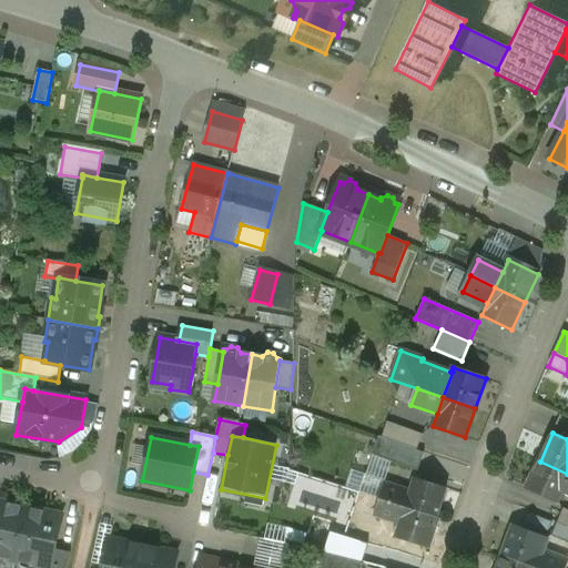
[(425,453),(379,437),(374,456),(418,472),(425,453)]
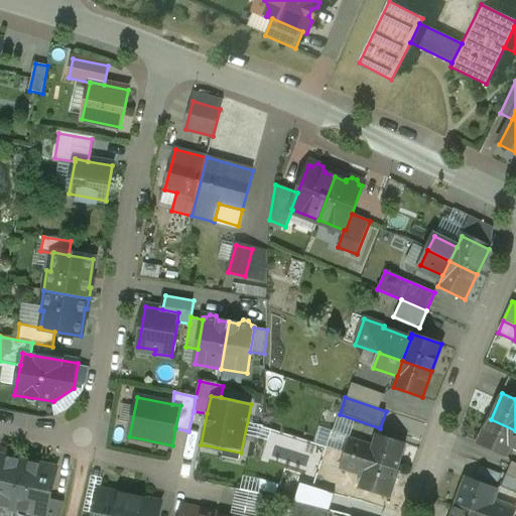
[(515,436),(515,430),(491,419),(479,443),(507,457),(512,446),(515,436)]
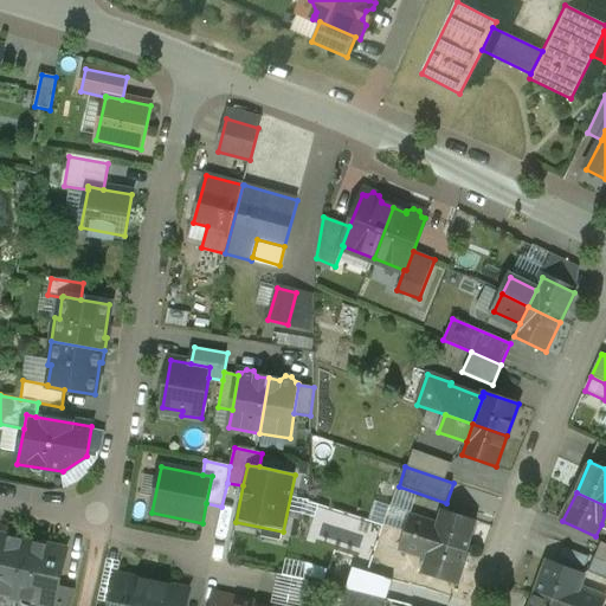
[(476,521),(442,510),(438,523),(432,541),(466,553),(476,521)]
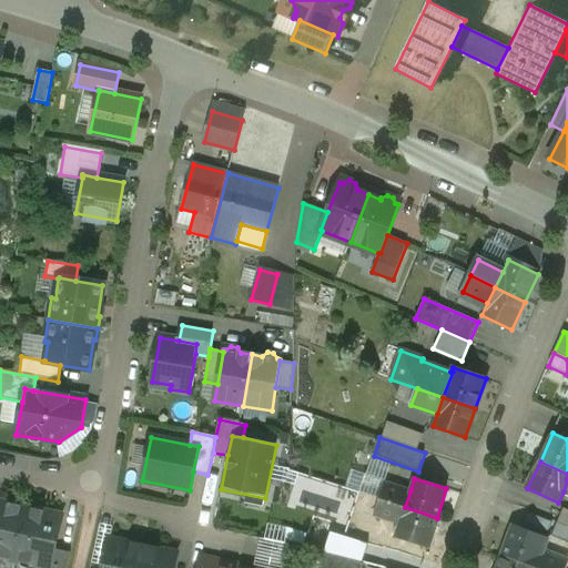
[(411,490),(385,483),(379,499),(405,507),(411,490)]
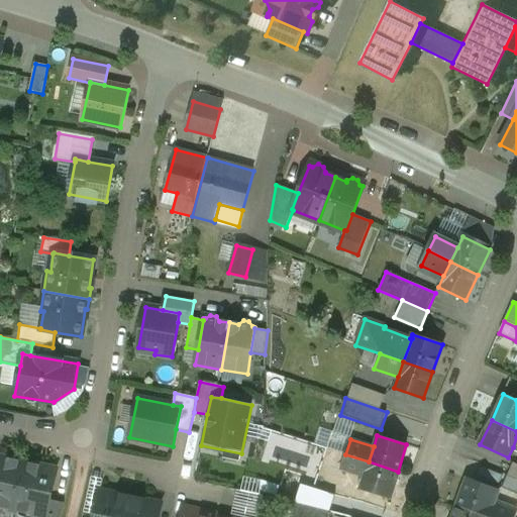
[(369,461),(345,454),(340,470),(364,478),(369,461)]
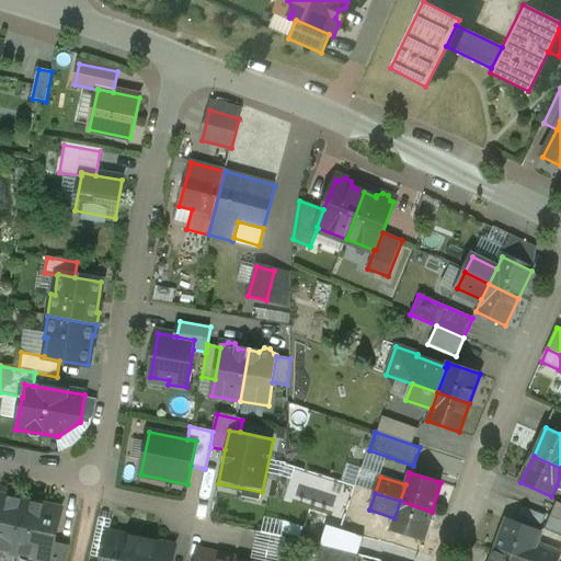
[(26,502),(0,496),(0,550),(15,553),(26,502)]
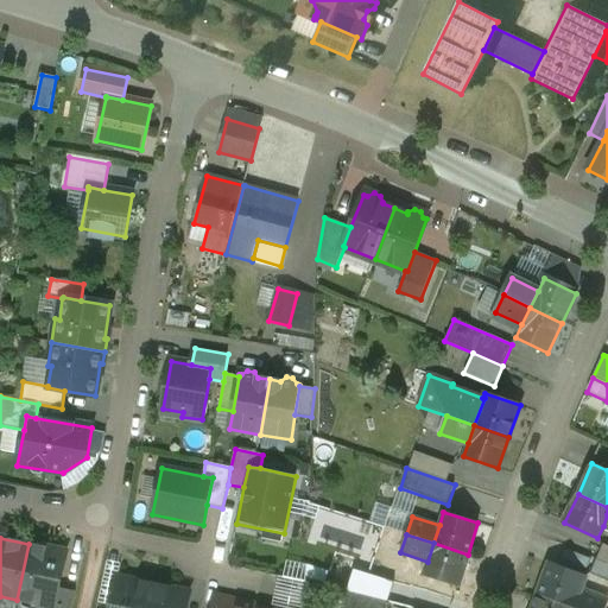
[(607,543),(605,542),(596,561),(607,565),(607,543)]
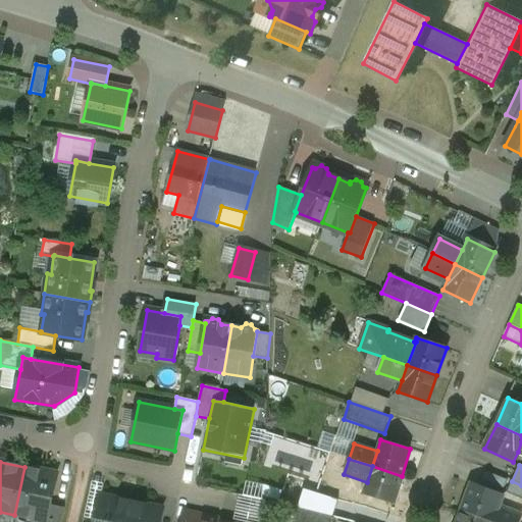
[(402,476),(372,466),(367,482),(363,493),(393,503),(402,476)]
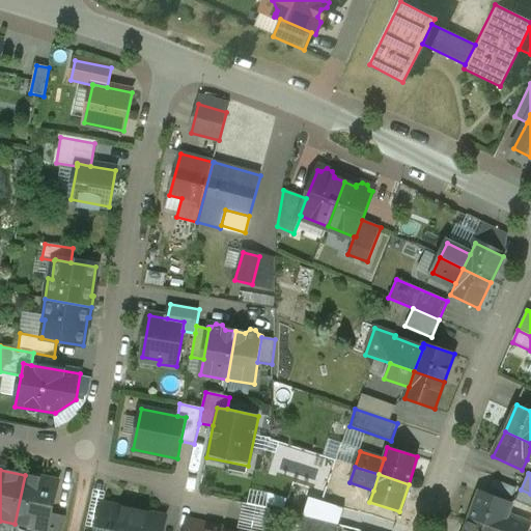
[(58,482),(25,475),(15,524),(46,530),(47,530),(51,515),(58,482)]
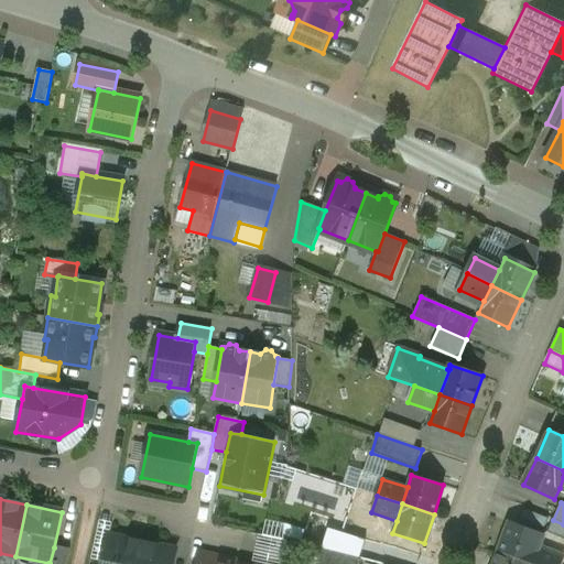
[(99,520),(91,559),(104,562),(109,537),(112,523),(99,520)]
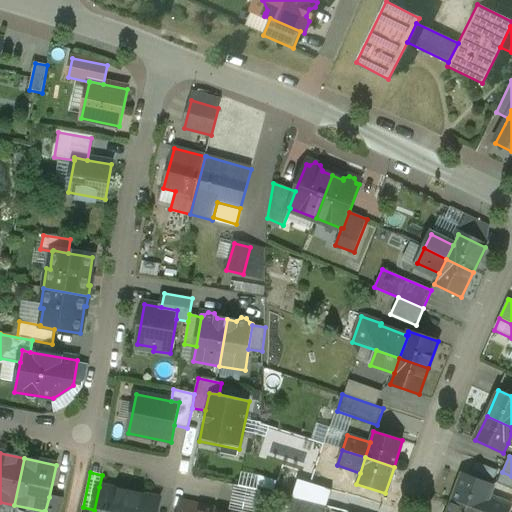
[(511,476),(502,472),(497,483),(511,488),(511,476)]
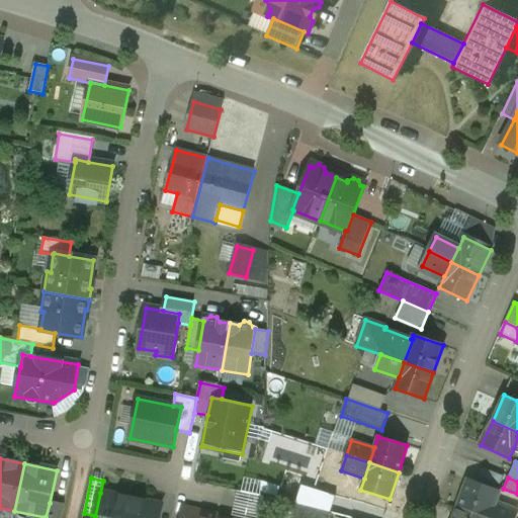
[(498,492),(468,481),(459,507),(488,517),(513,517),(516,511),(493,503),(498,492)]
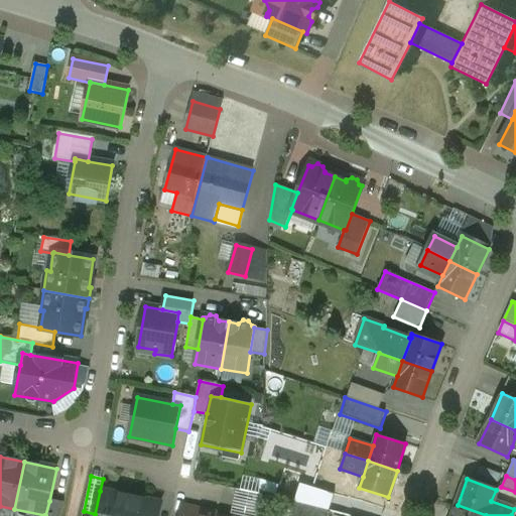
[(126,515),(130,497),(100,491),(95,514),(94,515),(126,515)]
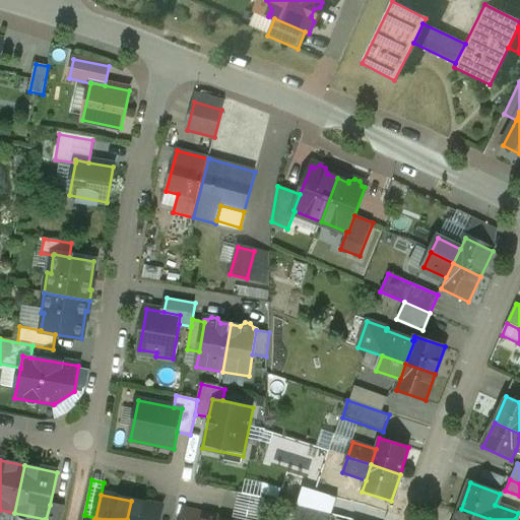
[(364,500),(358,517),(367,519),(388,519),(392,510),(364,500)]
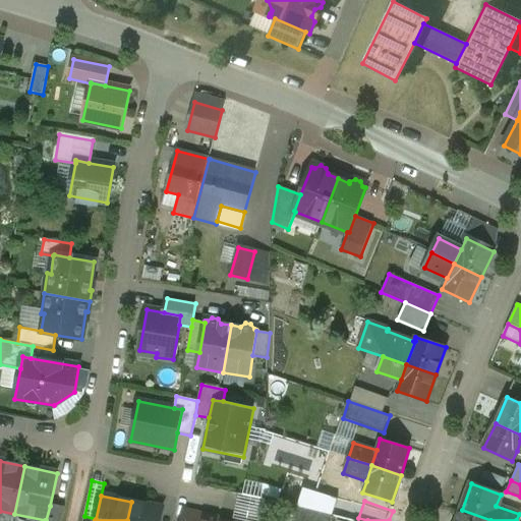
[(159,520),(162,508),(131,502),(127,520),(159,520)]
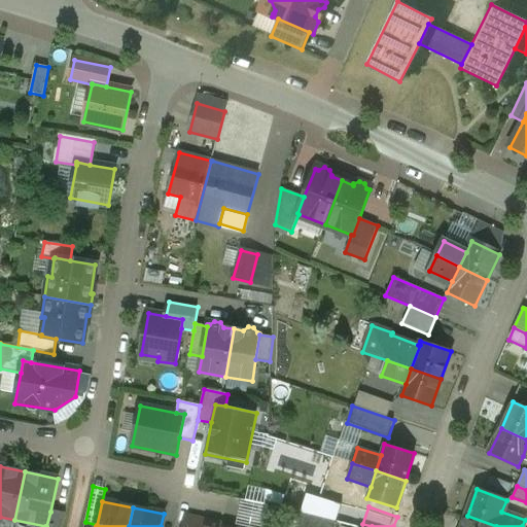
[(63,526),(66,515),(50,512),(46,526),(45,526),(44,526),(63,526)]
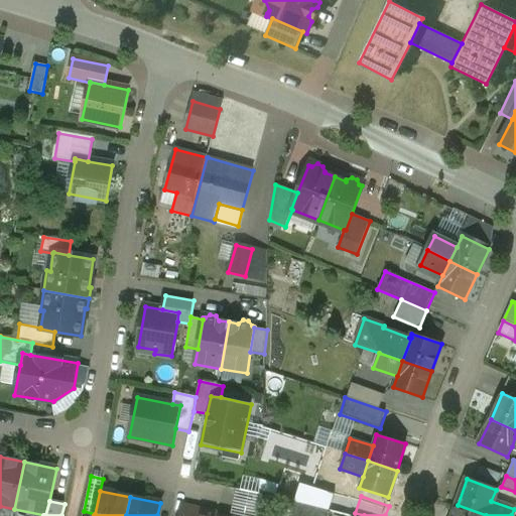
[(327,515),(329,511),(295,503),(291,515),(327,515)]
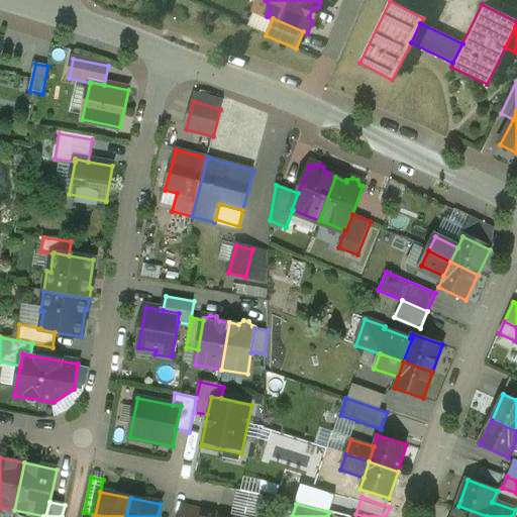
[(487,516),(458,506),(457,506),(452,516),(487,516)]
